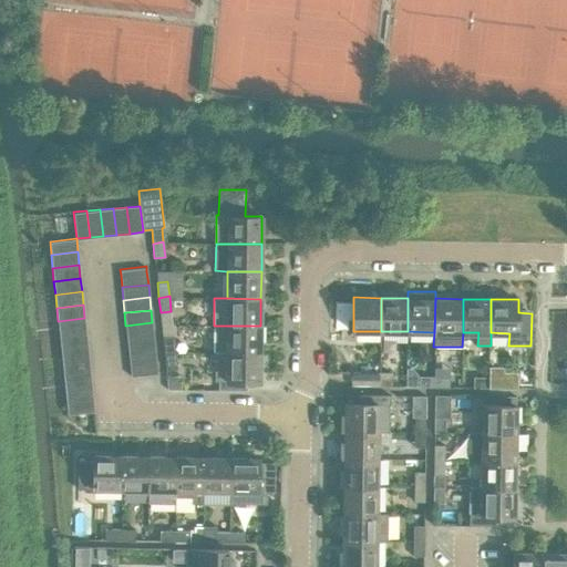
[(59,334),(85,331),(84,318),(58,321),(59,334)]
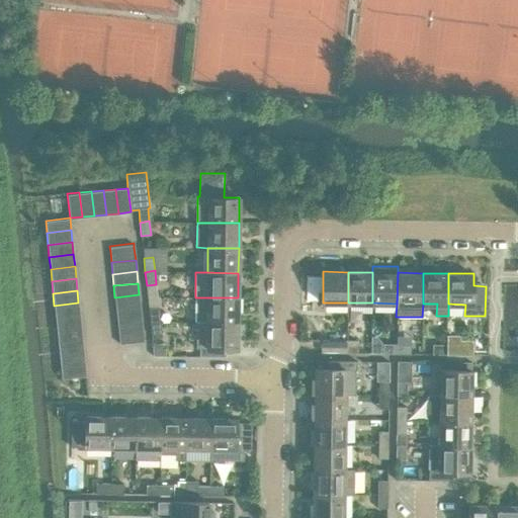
[(139,294),(114,297),(116,309),(141,307),(139,294)]
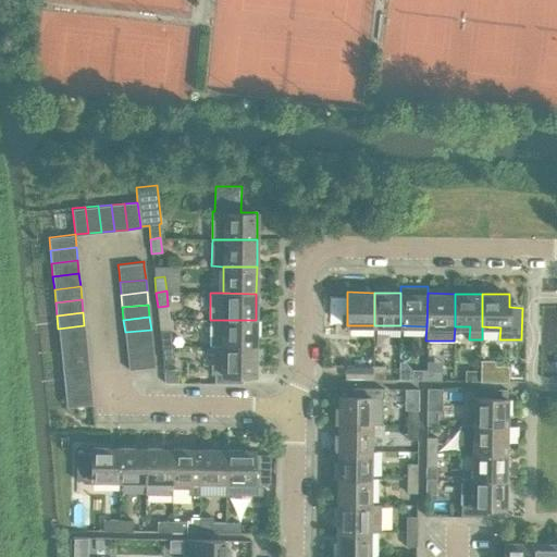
[(211,346),(223,346),(256,347),(256,320),(223,320),(211,320),(211,346)]
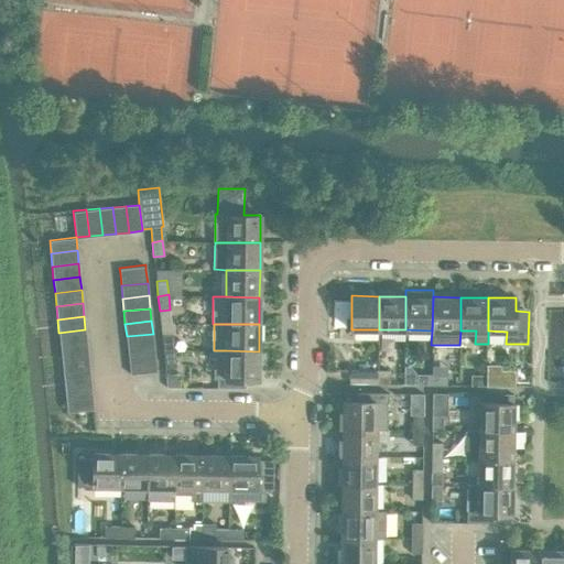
[(61,346),(87,343),(85,329),(58,333),(61,346)]
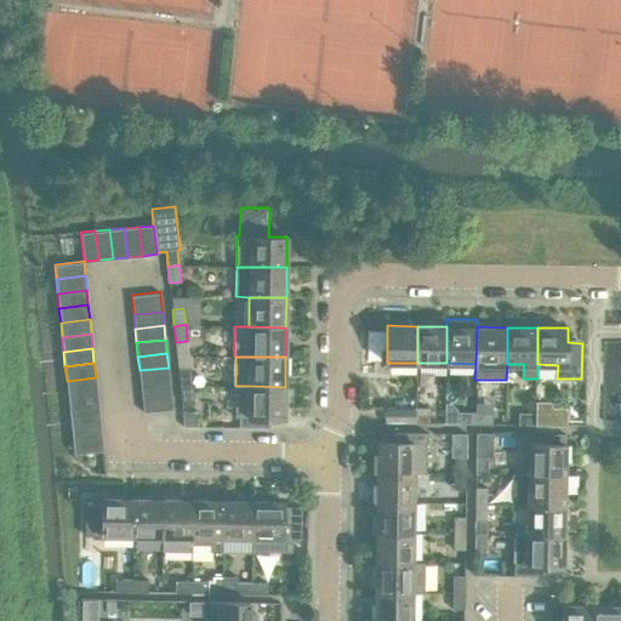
[(169,368),(140,370),(141,385),(170,381),(169,368)]
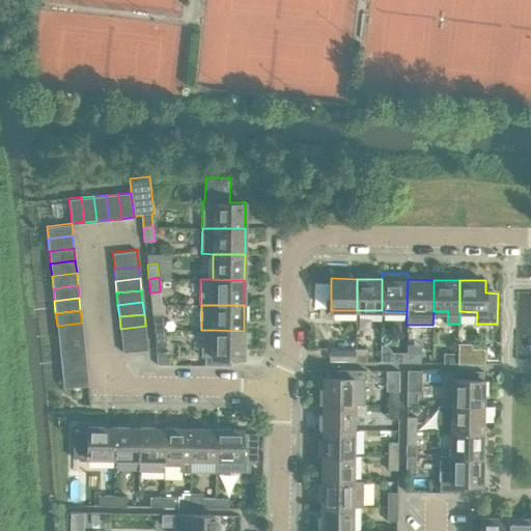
[(154,330),(164,329),(163,315),(152,316),(154,330)]
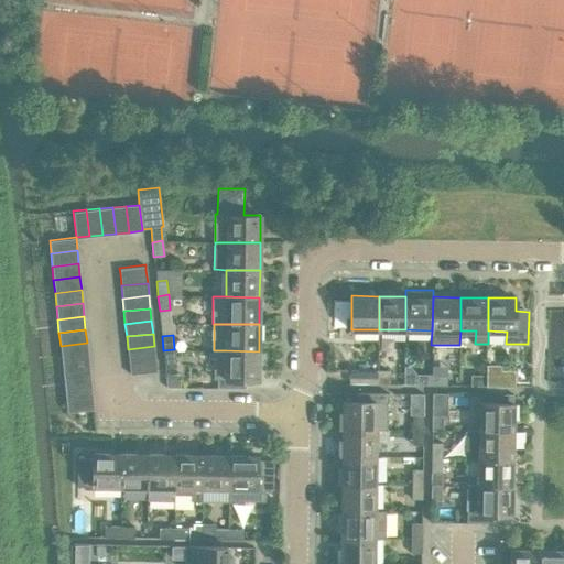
[(62,359),(88,356),(87,343),(61,346),(62,359)]
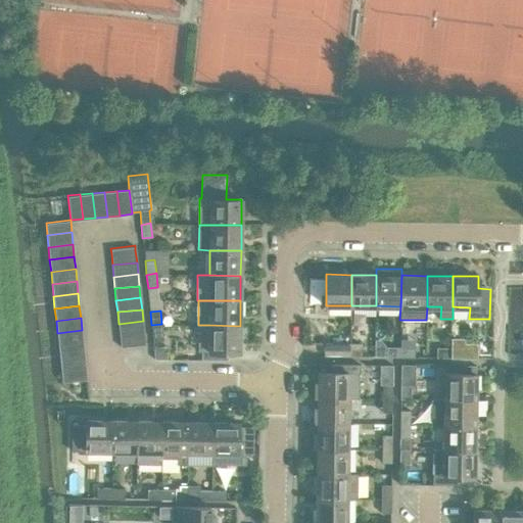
[(143,321),(119,324),(120,335),(144,333),(143,321)]
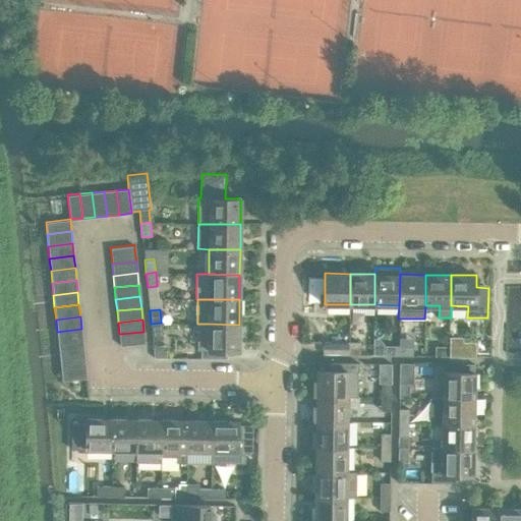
[(161,323),(151,324),(153,337),(162,336),(161,323)]
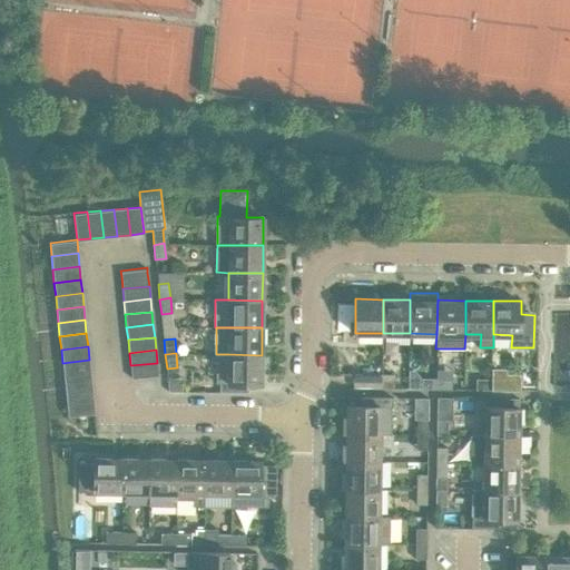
[(215,372),(215,383),(261,383),(262,355),(228,354),(227,372),(215,372)]
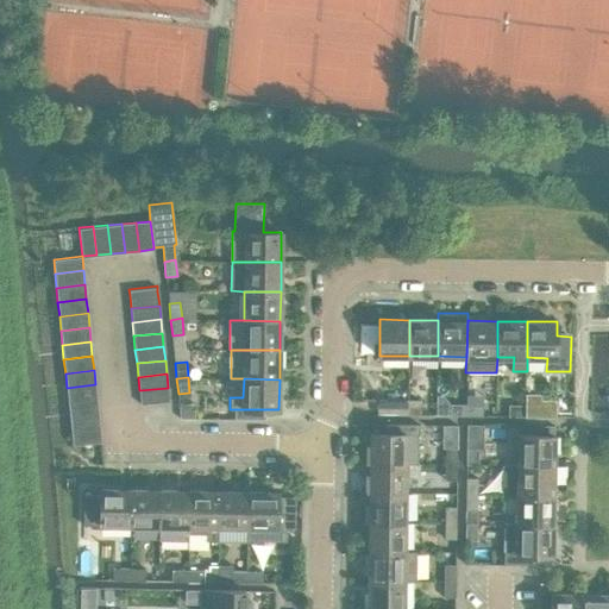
[(68,402),(96,399),(95,384),(67,388),(68,402)]
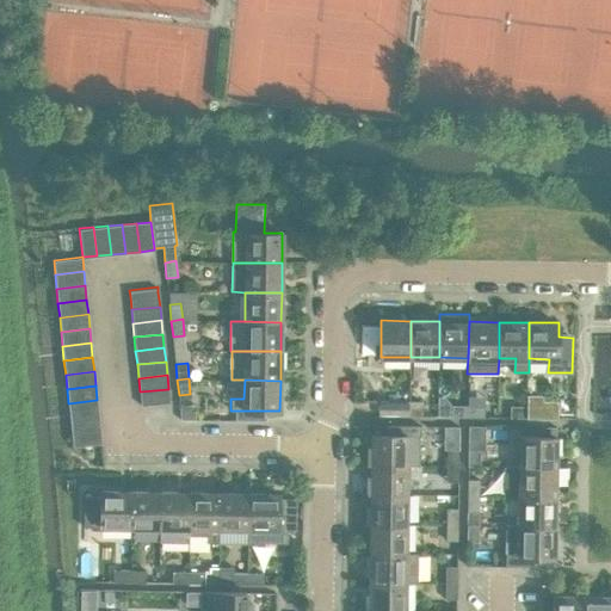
[(168,389),(140,392),(141,406),(170,402),(168,389)]
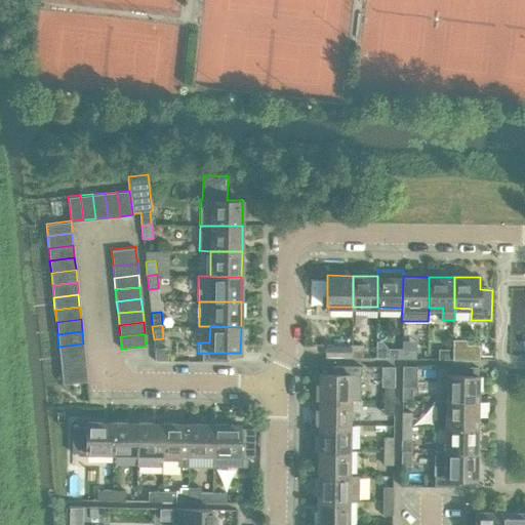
[(467,337),(453,337),(453,350),(453,360),(466,360),(478,360),(479,360),(479,342),(467,342),(467,337)]
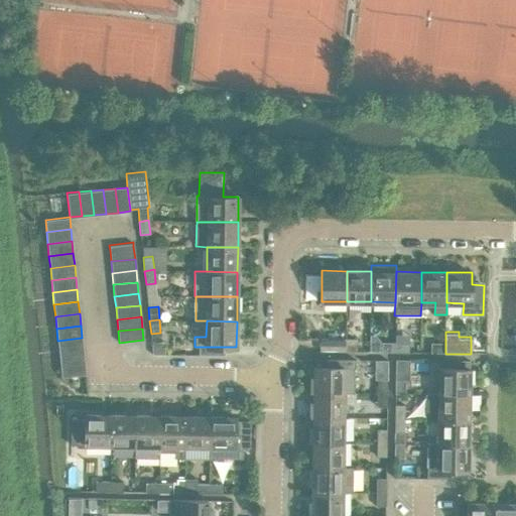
[(58,353),(83,350),(82,338),(57,341),(58,353)]
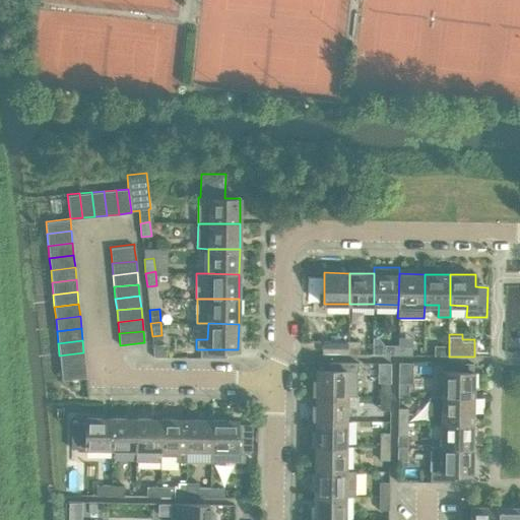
[(348,353),(348,340),(323,340),(323,353),(348,353)]
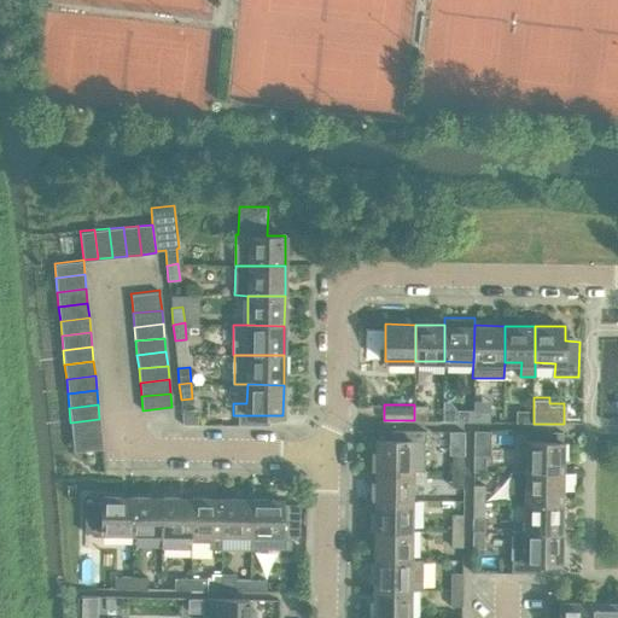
[(414,404),(414,420),(426,420),(426,406),(414,404)]
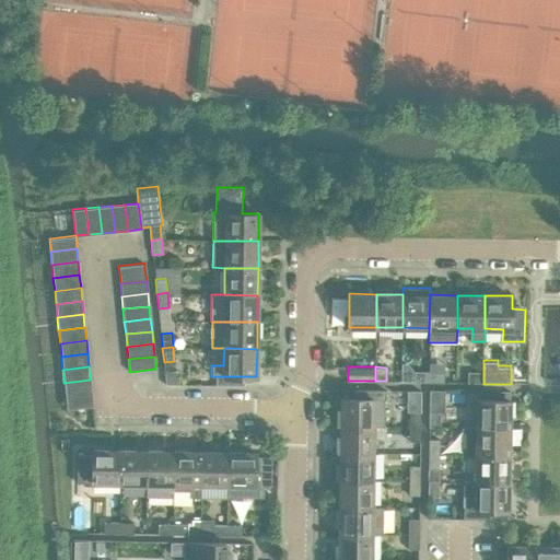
[(430,383),(430,372),(413,372),(413,383),(430,383)]
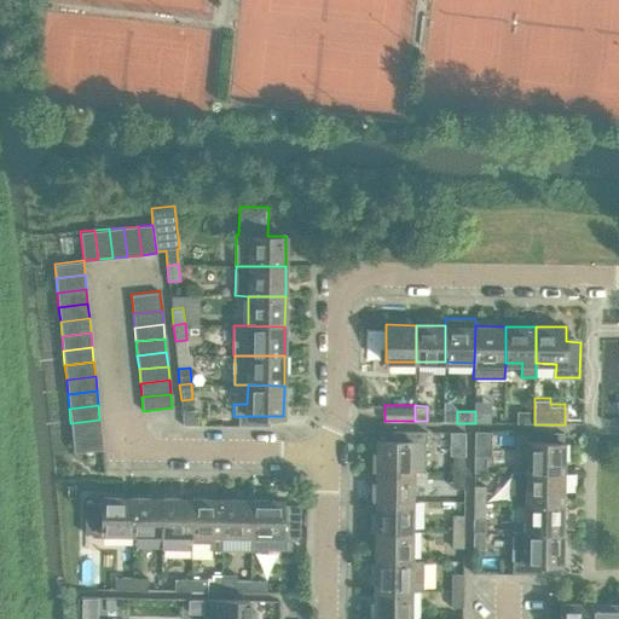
[(475,411),(475,423),(490,423),(490,411),(475,411)]
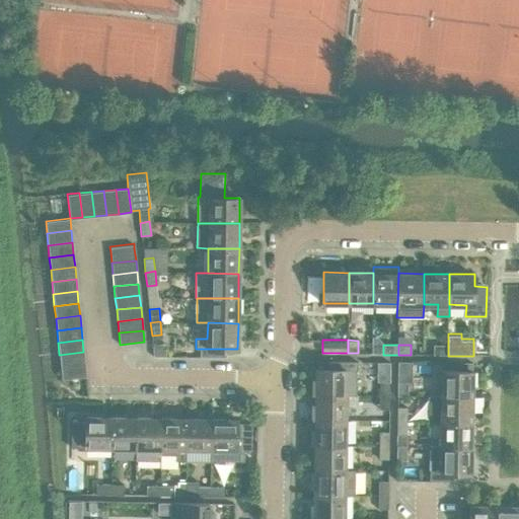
[(448,346),(433,346),(433,356),(448,356),(448,346)]
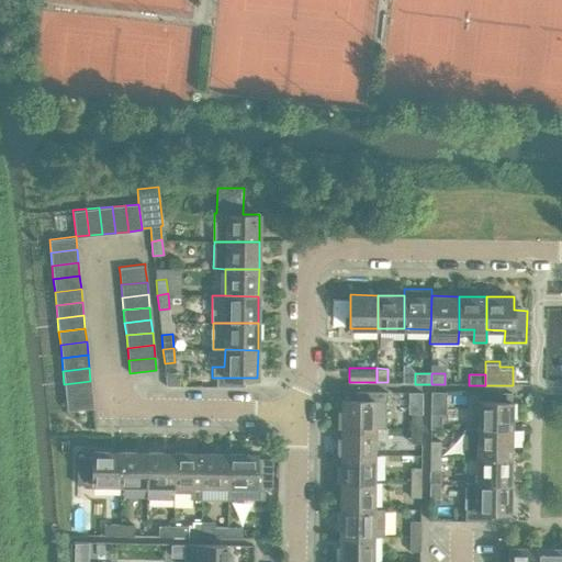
[(66,397),(92,394),(90,381),(64,384),(66,397)]
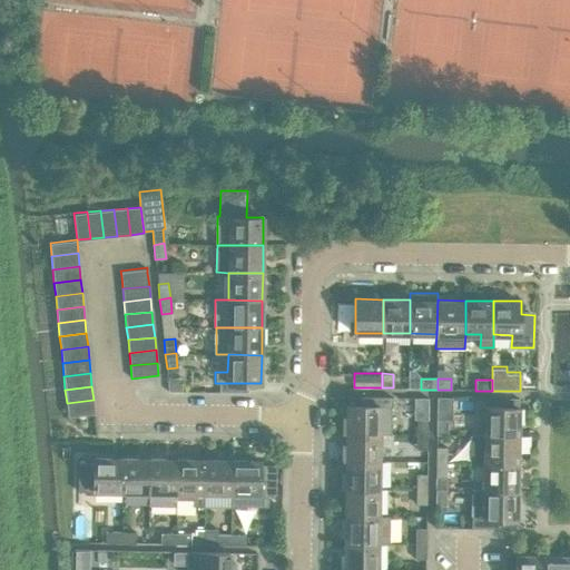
[(347,406),(347,433),(381,434),(391,434),(391,406),(393,406),(393,397),(362,396),(362,406),(347,406)]
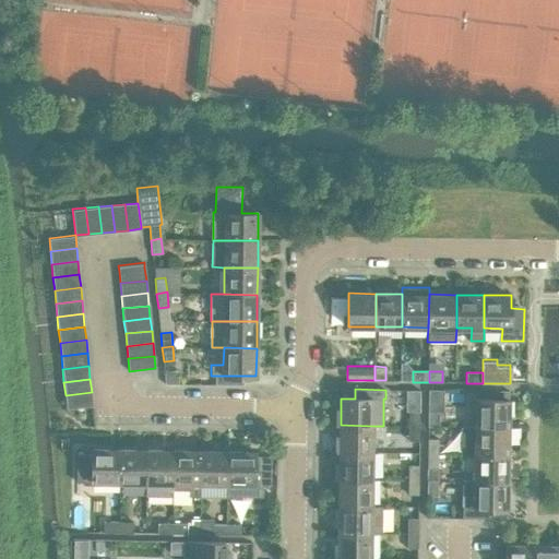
[(92,392),(66,395),(67,408),(93,405),(92,392)]
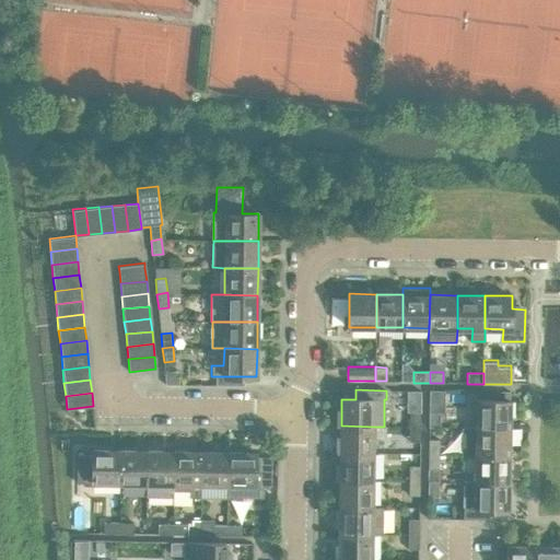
[(477,428),(510,428),(511,401),(492,400),(477,400),(477,428)]
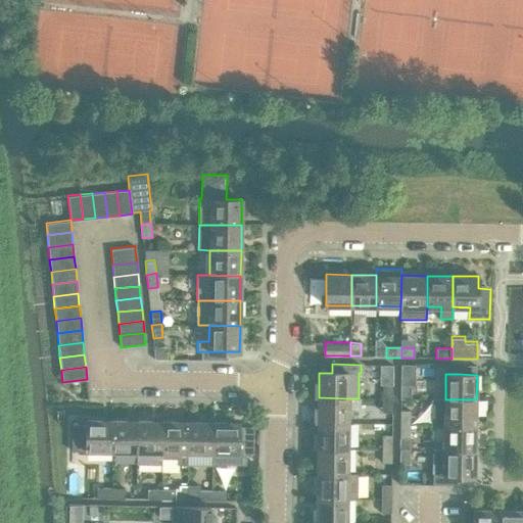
[(382,398),(391,398),(392,385),(382,385),(382,398)]
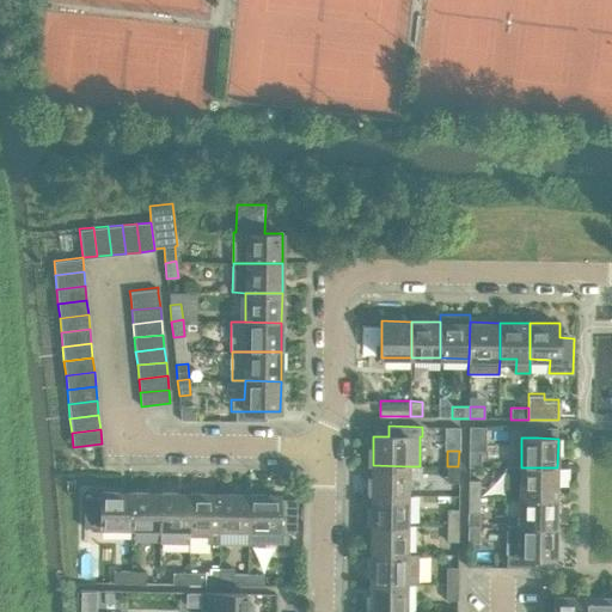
[(469,451),(469,467),(479,467),(481,451),(469,451)]
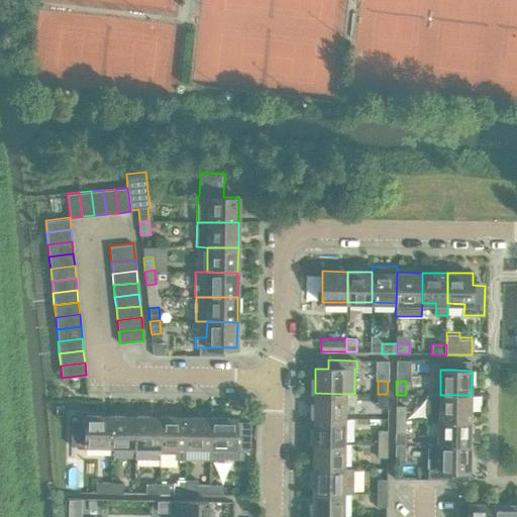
[(345,419),(345,394),(315,393),(314,418),(345,419)]
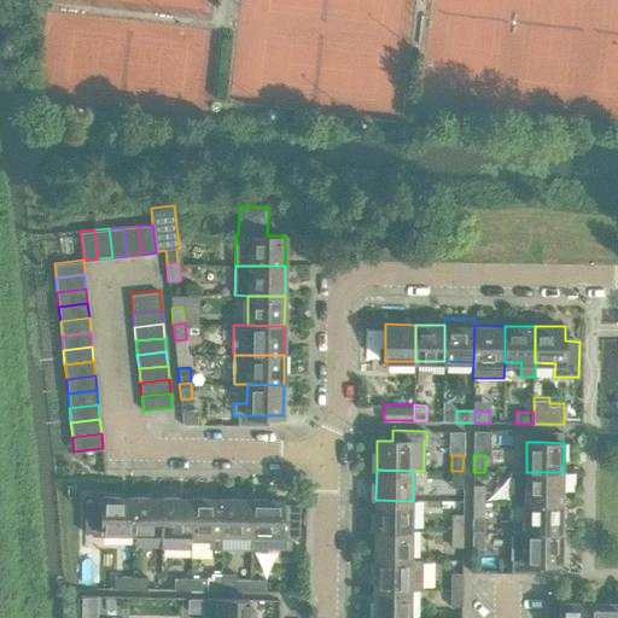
[(462,488),(462,471),(452,471),(452,488),(462,488)]
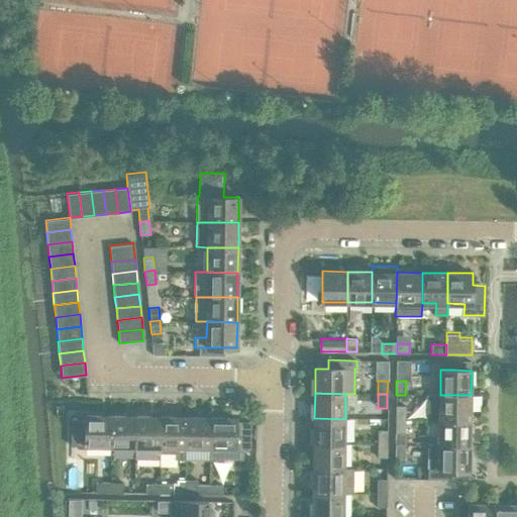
[(426,420),(440,420),(471,420),(471,395),(440,395),(427,395),(426,420)]
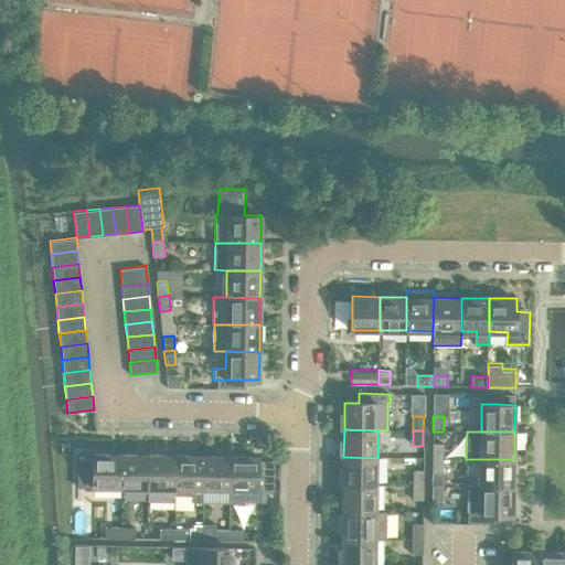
[(433,458),(443,459),(443,444),(433,444),(433,458)]
